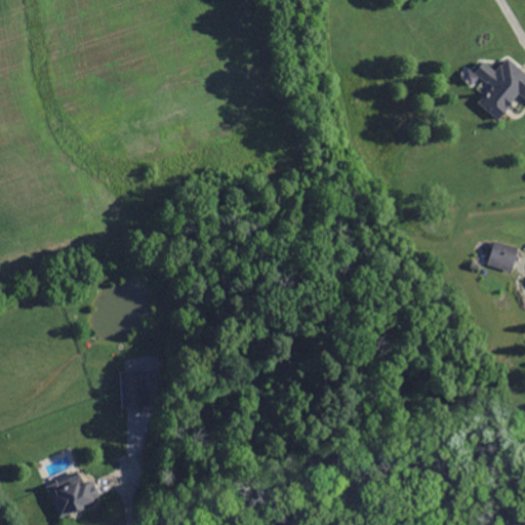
[(524,74),(524,99),(519,94),(498,121),(479,105),(492,87),(475,73),(483,63),(495,72),(501,66),(502,67),(509,61),(524,74)]
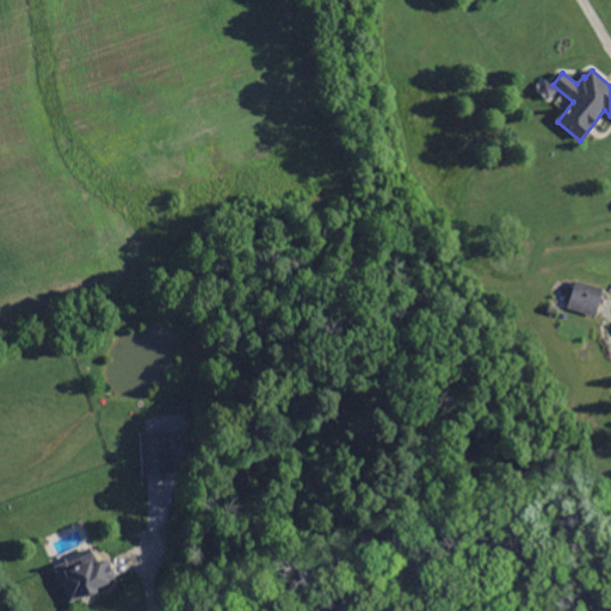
[(549,102),(547,99),(549,97),(544,93),(542,96),(538,92),(545,82),(557,92),(549,102)]
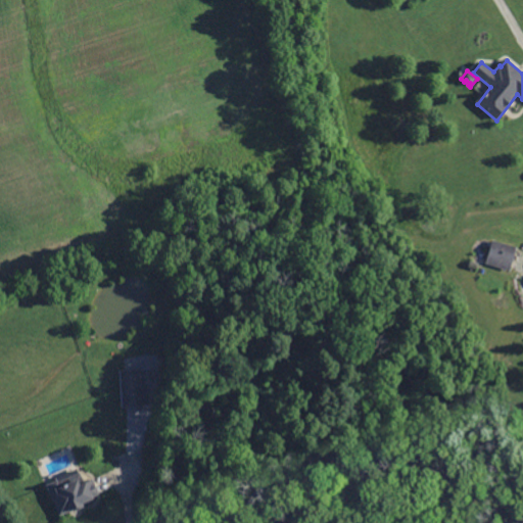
[(511,272),(487,265),(493,241),(518,248),(511,272)]
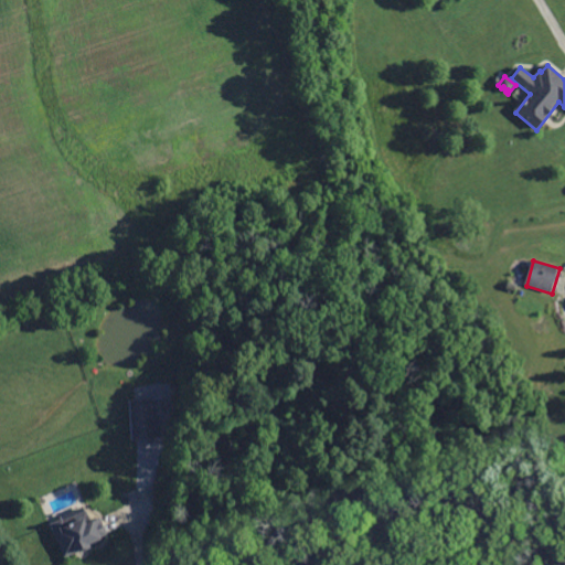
[(134,439),(131,401),(159,400),(162,438),(134,439)]
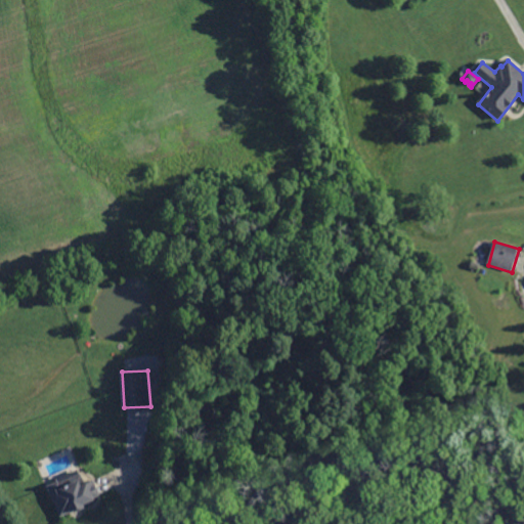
[(84,480),(84,481),(85,484),(88,483),(94,480),(100,495),(94,498),(95,500),(84,506),(85,509),(76,513),(75,511),(72,512),(60,517),(47,486),(58,481),(59,483),(69,479),(81,473),(84,480)]
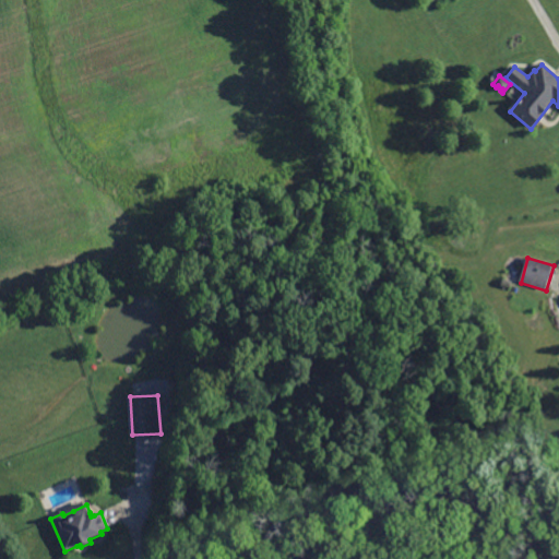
All buildings are outlined.
